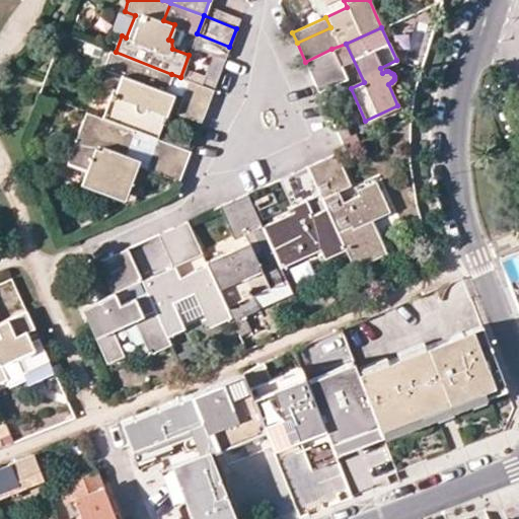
[(229,47),(197,33),(192,46),(224,59),(229,47)]
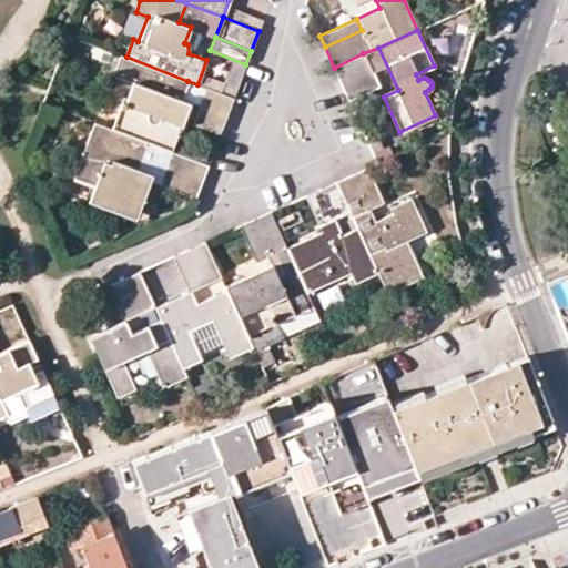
[(363,53),(334,68),(342,84),(371,71),(363,53)]
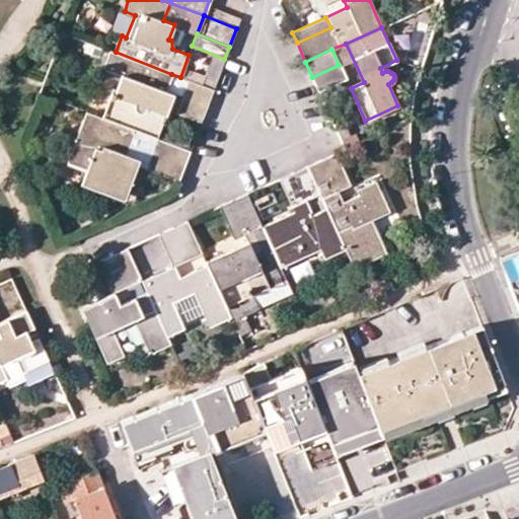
[(171,74),(116,52),(109,50),(104,68),(122,74),(115,93),(112,92),(101,118),(135,130),(157,139),(173,93),(165,90),(171,74)]
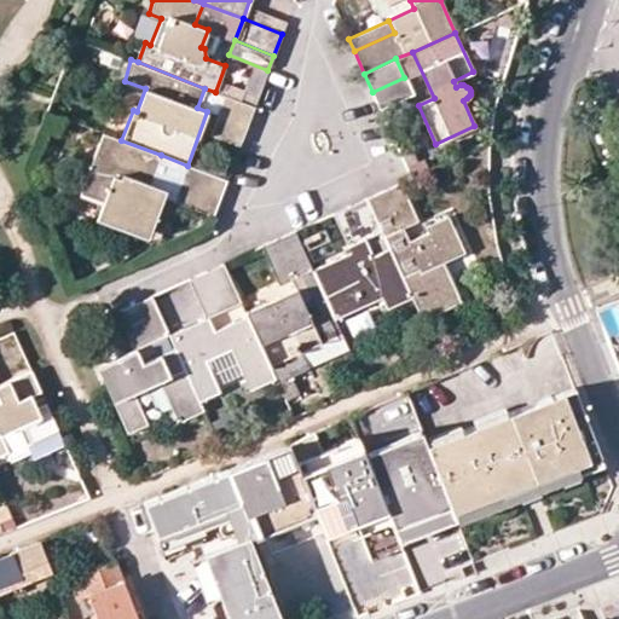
[(404,77),(372,92),(380,110),(412,94),(404,77)]
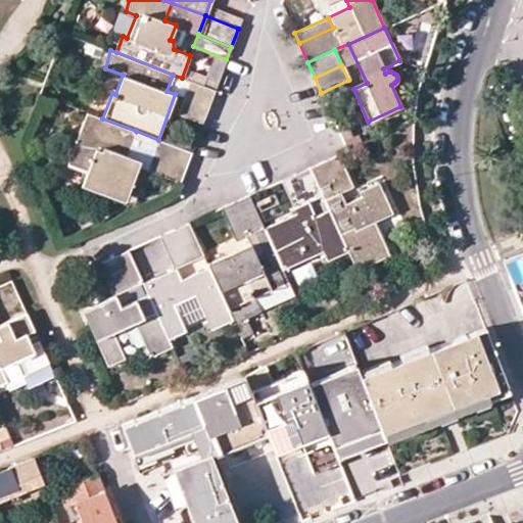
[(215,90),(190,81),(183,100),(207,108),(215,90)]
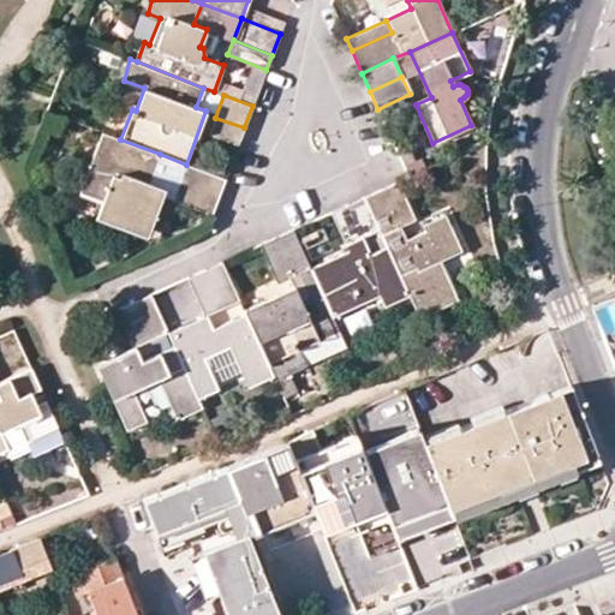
[(238,144),(244,127),(215,118),(210,133),(238,144)]
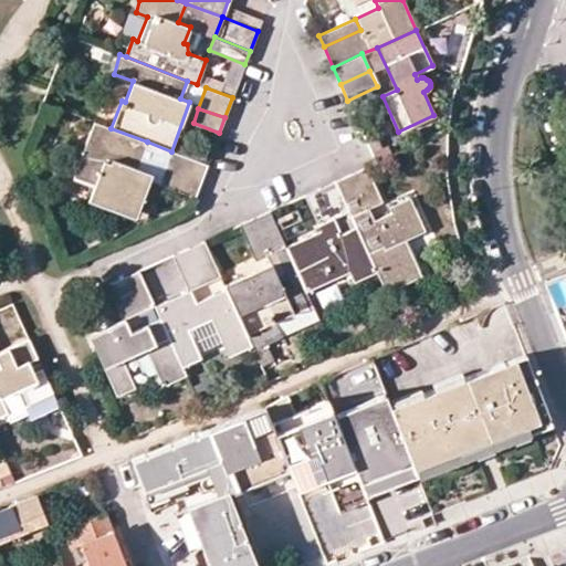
[(147,142),(111,128),(94,122),(74,177),(94,185),(90,198),(135,215),(150,174),(137,169),(147,142)]
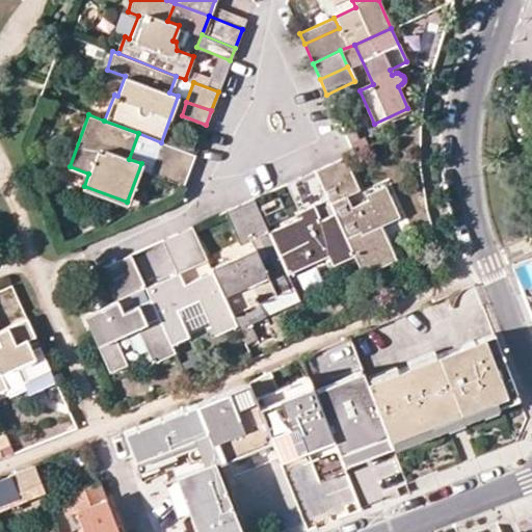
[(194,155),(161,142),(154,162),(187,175),(194,155)]
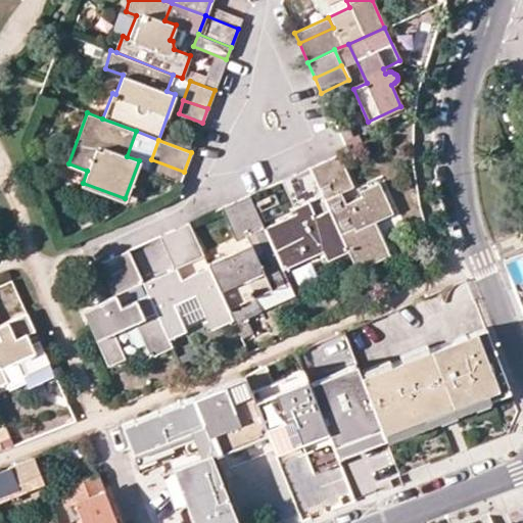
[(337,154),(310,168),(322,196),(329,210),(347,251),(355,269),(388,253),(374,222),(392,214),(378,183),(359,192),(355,185),(351,186),(337,154)]
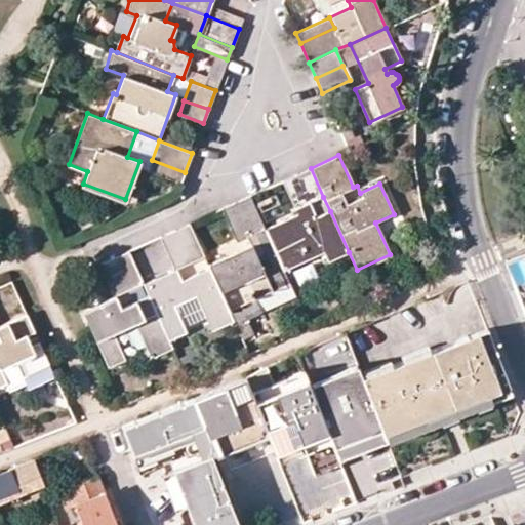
[(180,183),(185,172),(152,160),(148,170),(180,183)]
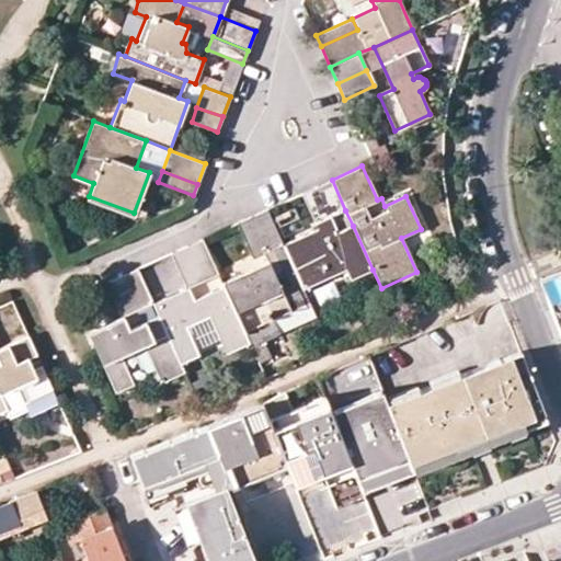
[(316,187),(330,217),(345,210),(332,180),(316,187)]
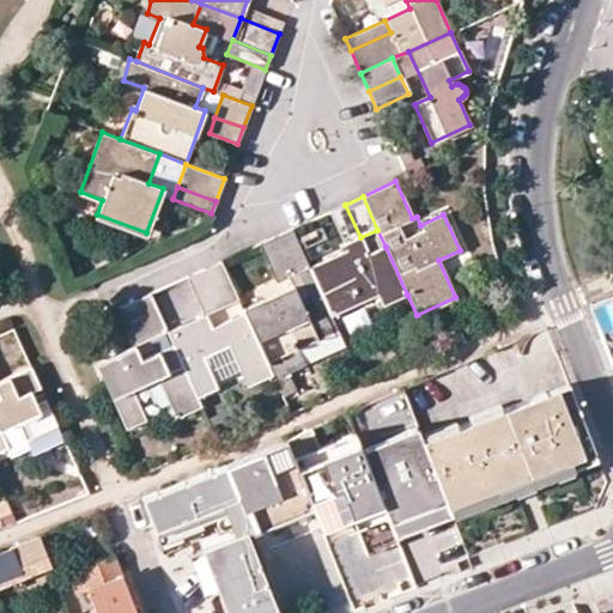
[(329,212),(345,244),(360,237),(345,205),(329,212)]
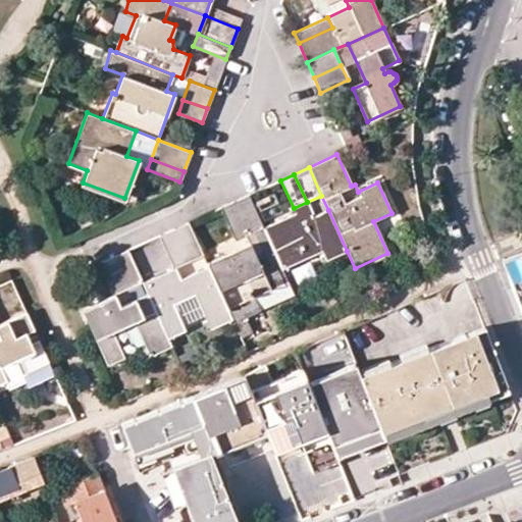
[(208,266),(231,318),(233,322),(260,310),(254,296),(288,281),(281,268),(263,227),(248,195),(230,203),(246,236),(250,245),(207,263),(208,266)]
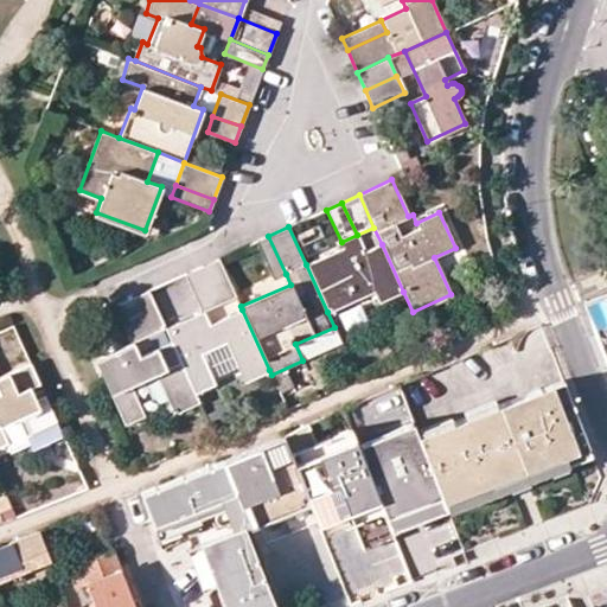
[(306,264),(327,312),(374,291),(378,302),(403,292),(382,244),(365,251),(357,235),(342,242),(336,244),(338,250),(306,264)]
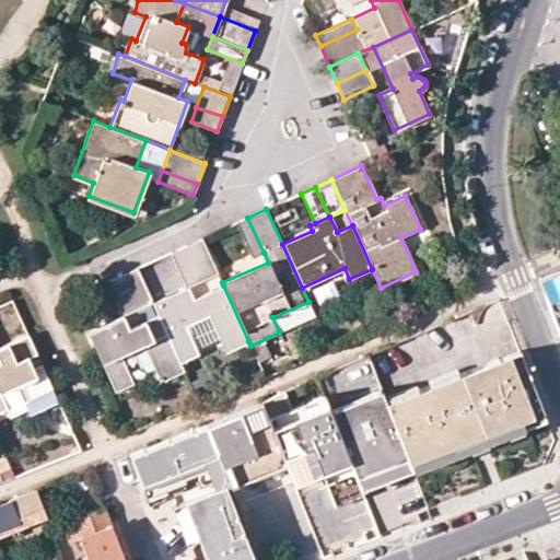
[(264,253),(247,218),(236,223),(253,257),(264,253)]
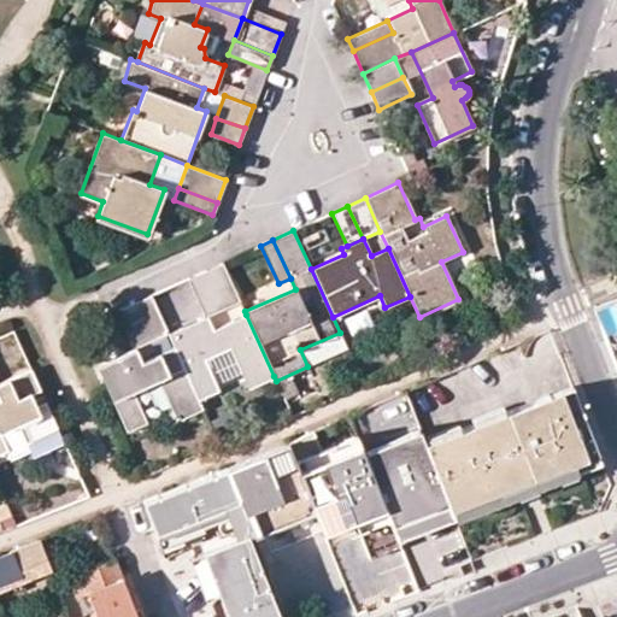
[(201,272),(219,311),(240,301),(223,263),(201,272)]
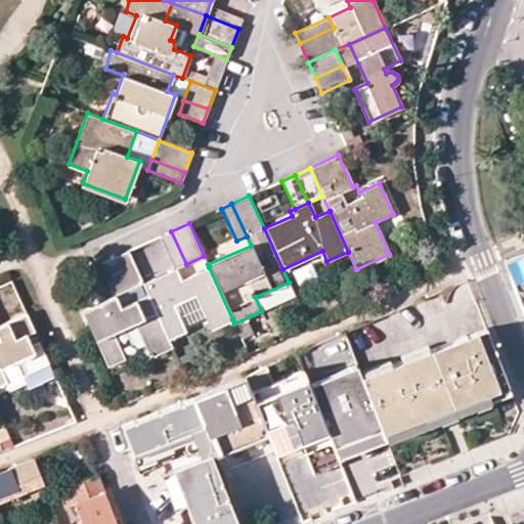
[(159,236),(173,270),(176,269),(186,264),(171,231),(159,236)]
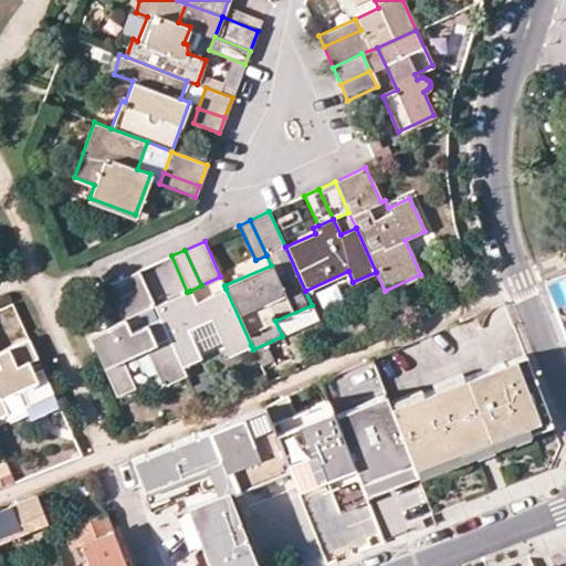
[(119,280),(136,315),(154,306),(138,271),(119,280)]
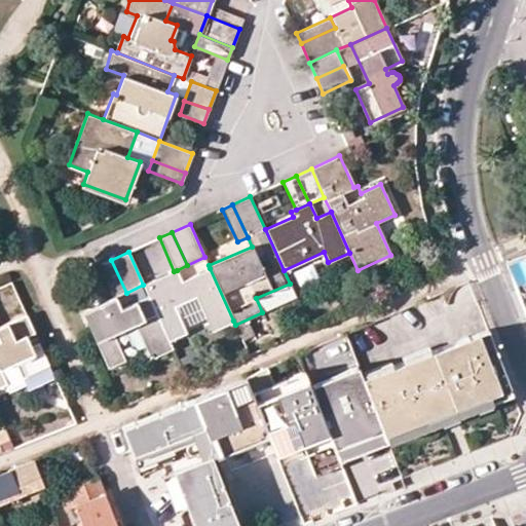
[(525,258),(509,266),(525,311),(525,258)]
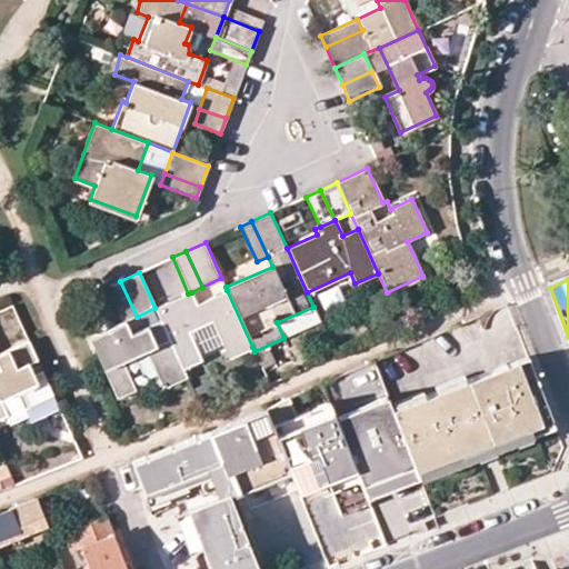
[(106,288),(122,322),(126,321),(137,317),(120,281),(106,288)]
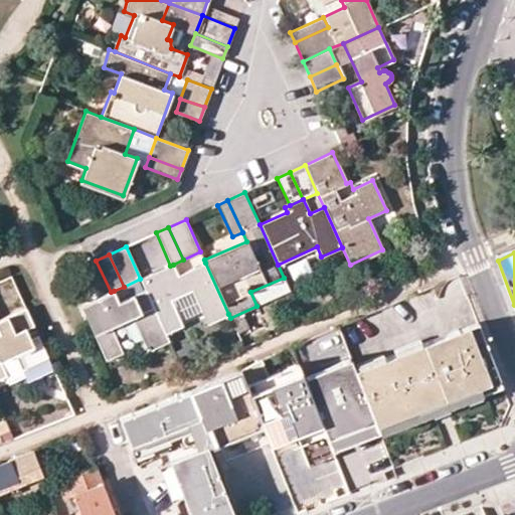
[(145,291),(164,333),(181,325),(170,300),(192,290),(207,323),(228,314),(205,263),(178,275),(173,265),(170,266),(140,279),(145,291)]
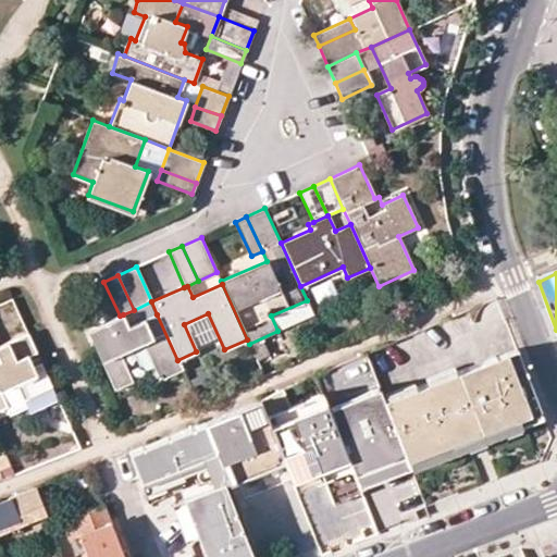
[(88,330),(114,390),(132,382),(119,354),(144,343),(159,380),(182,370),(177,360),(157,314),(128,327),(123,314),(120,316),(88,330)]
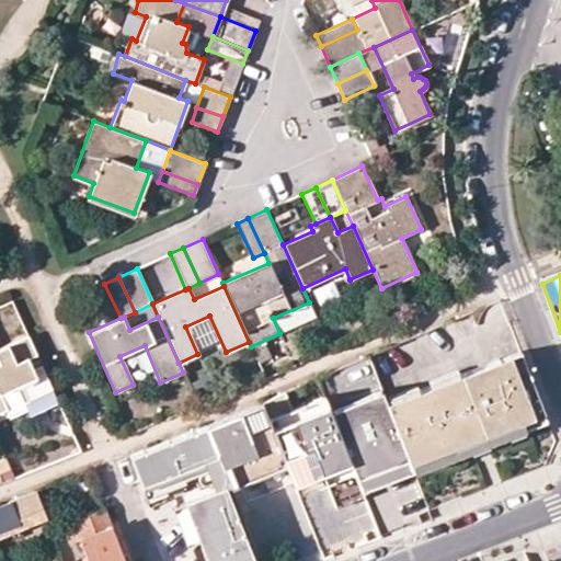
[(0,411),(7,409),(0,395),(0,392),(16,386),(23,401),(52,388),(27,336),(0,348),(0,411)]
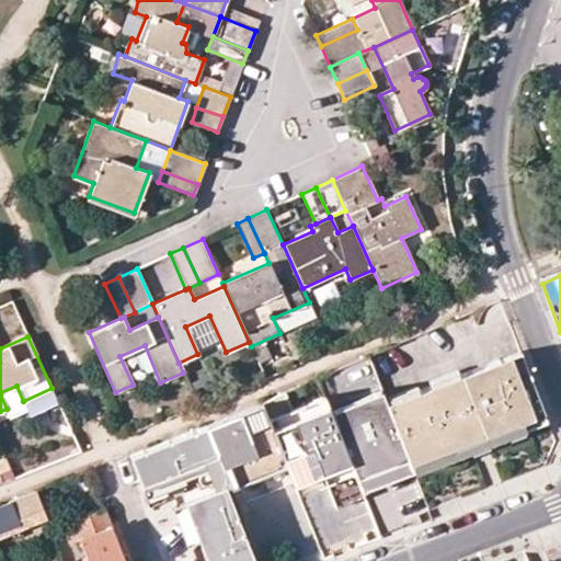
[(388,402),(411,464),(544,412),(519,351),(388,402)]
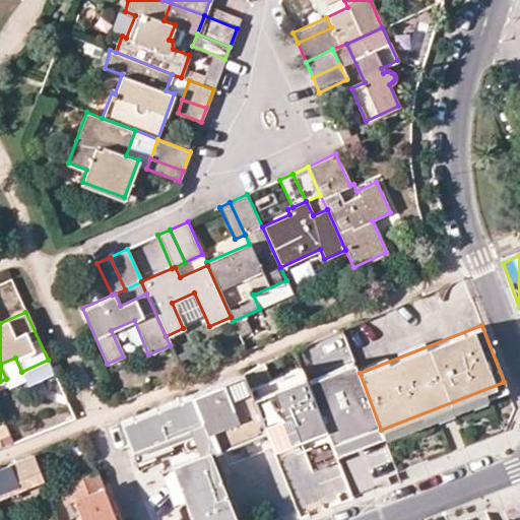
[(264,362),(241,372),(265,431),(276,458),(302,448),(311,470),(338,459),(333,449),(307,380),(302,366),(270,378),(264,362)]
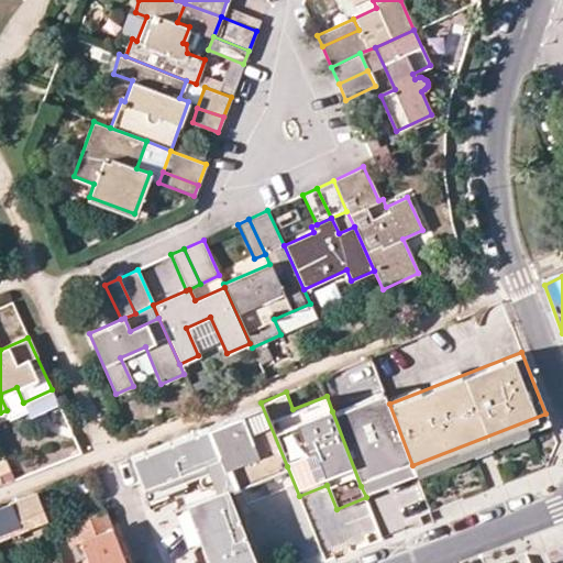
[(389,404),(384,392),(359,401),(387,475),(412,465),(389,404)]
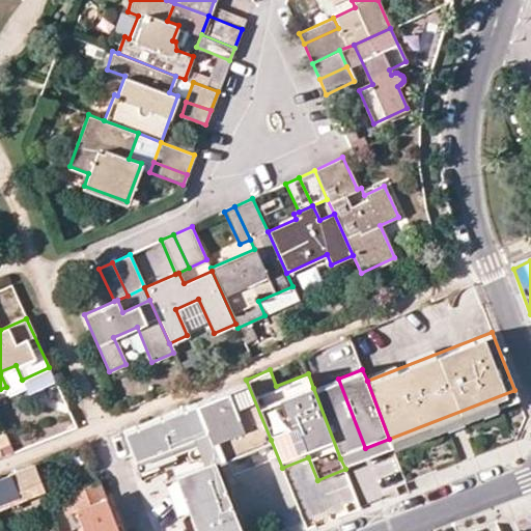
[(338,379),(313,388),(340,458),(365,448),(338,379)]
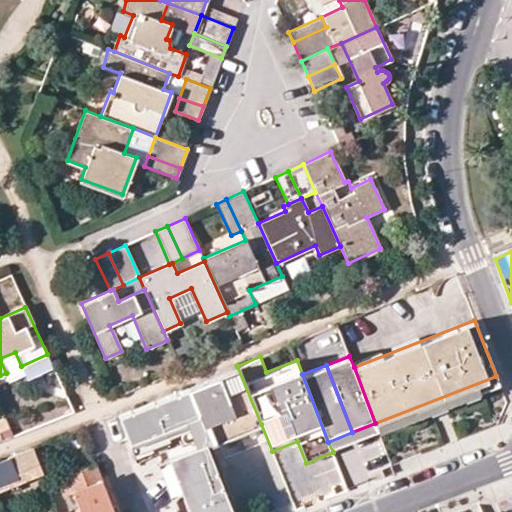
[(188,387),(210,442),(210,444),(261,424),(237,366),(188,387)]
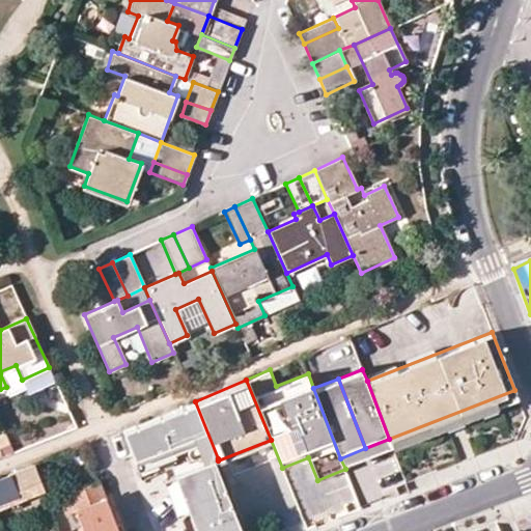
[(514,390),(389,439),(392,446),(518,397),(514,390)]
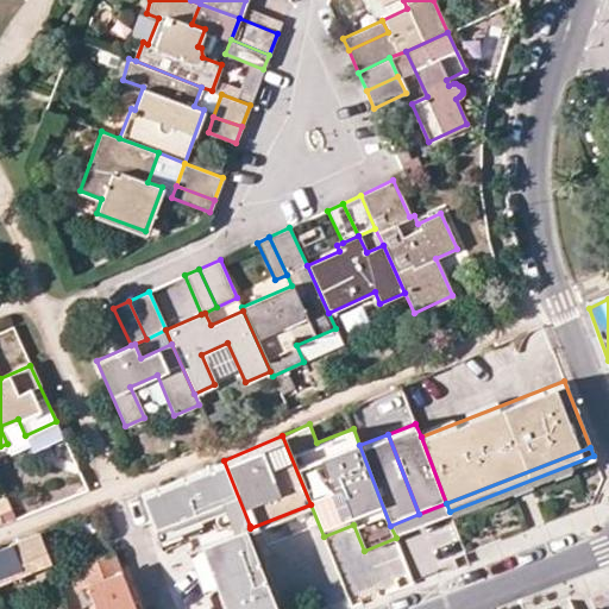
[(250,526),(224,460),(142,494),(155,527),(211,504),(214,514),(220,527),(200,535),(218,577),(230,608),(271,608),(277,607),(246,527),(250,526)]
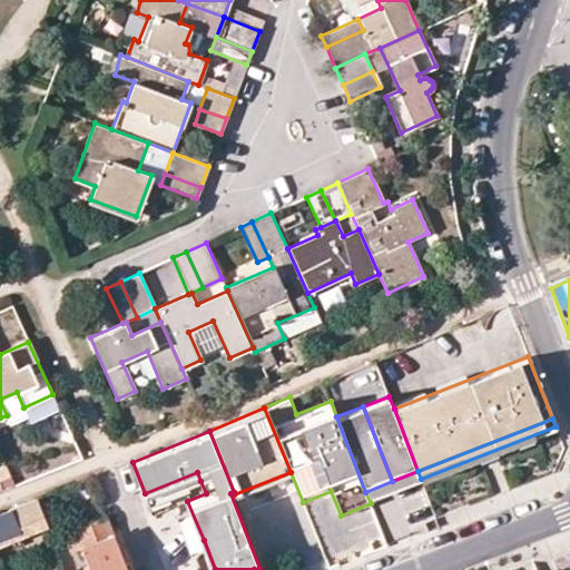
[(197,472),(145,493),(148,502),(200,481),(197,472)]
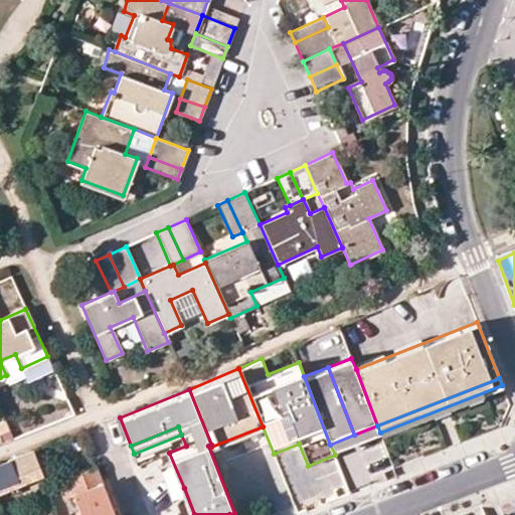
[(0,463),(0,487),(18,480),(17,476),(39,467),(32,451),(0,463)]
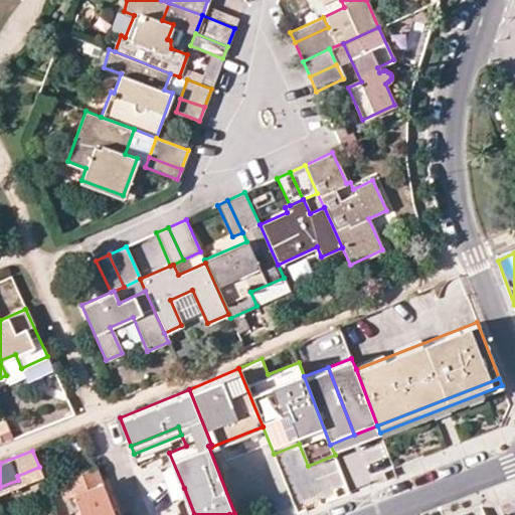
[(298,503),(314,495),(293,451),(276,459),(298,503)]
